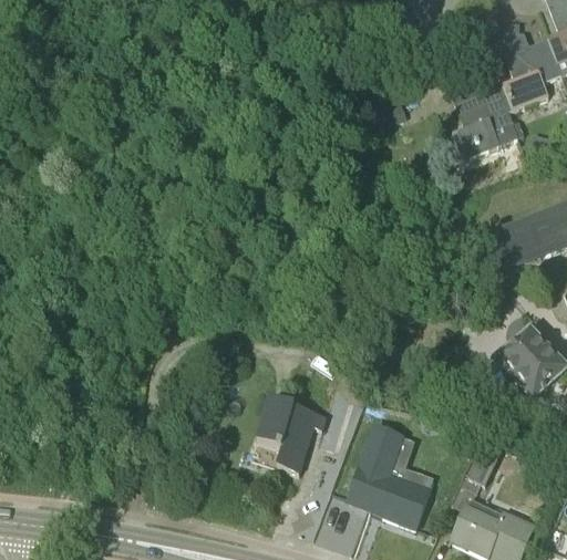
[(549,39),(563,74),(566,72),(566,0),(545,0),(559,34),(549,39)]
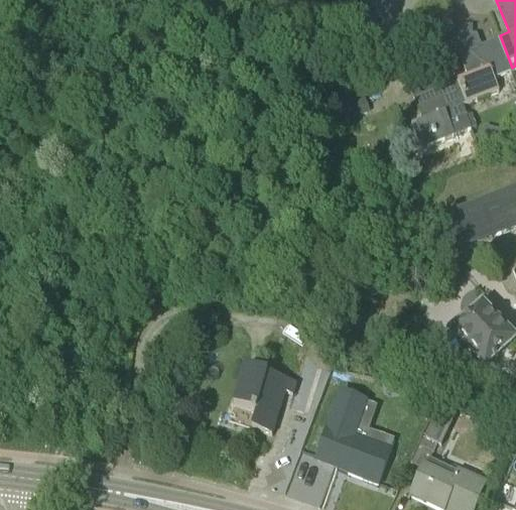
[(512,68),(500,35),(482,42),(477,30),(452,30),(469,75),(456,80),(464,102),(499,89),(494,75),(512,68)]
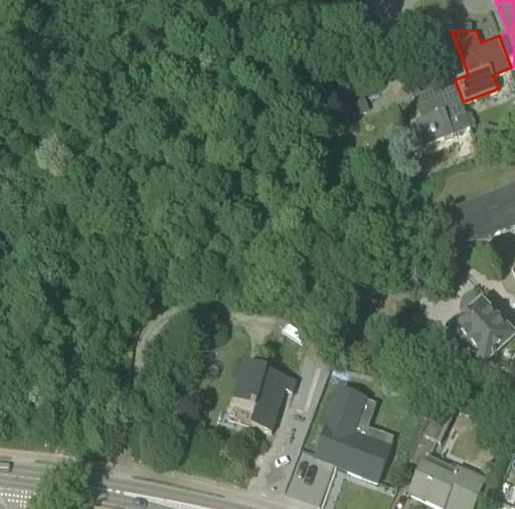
[(463,102),(455,79),(436,87),(432,75),(406,75),(423,119),(411,123),(420,145),(454,133),(471,125),(462,102),(463,102)]
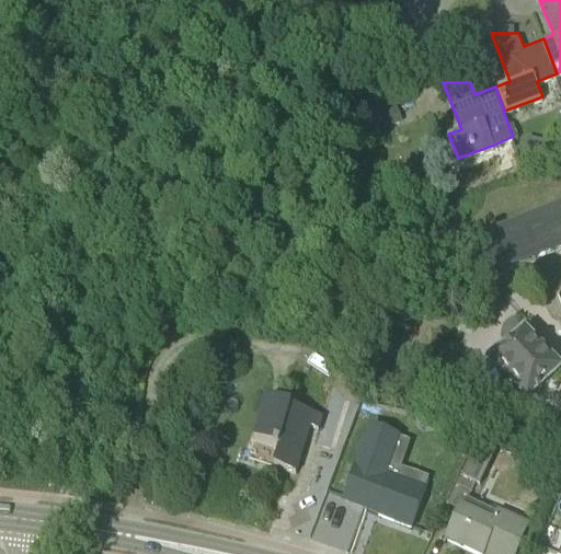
[(397,103),(381,108),(387,123),(402,116),(397,103)]
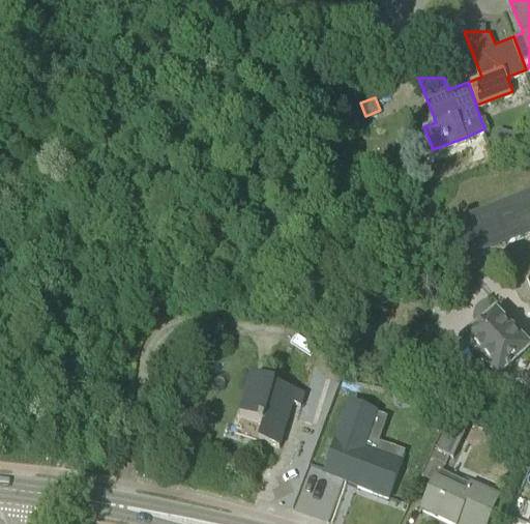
[(508,325),(509,324),(496,311),(450,354),(484,390),(527,350),(508,330),(508,331),(507,330),(507,326),(508,325)]
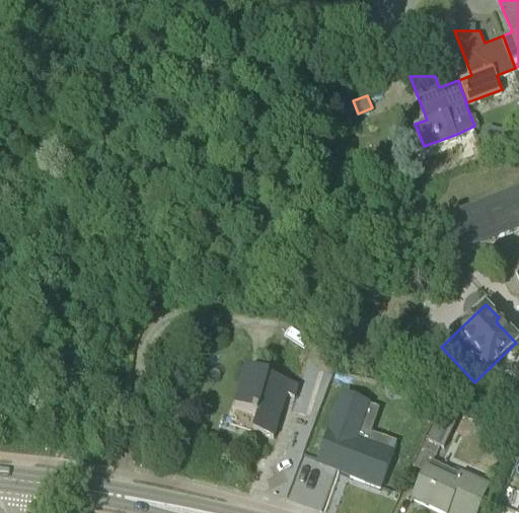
[(296,394),(300,382),(247,367),(236,407),(258,413),(253,428),(274,434),(287,391),(296,394)]
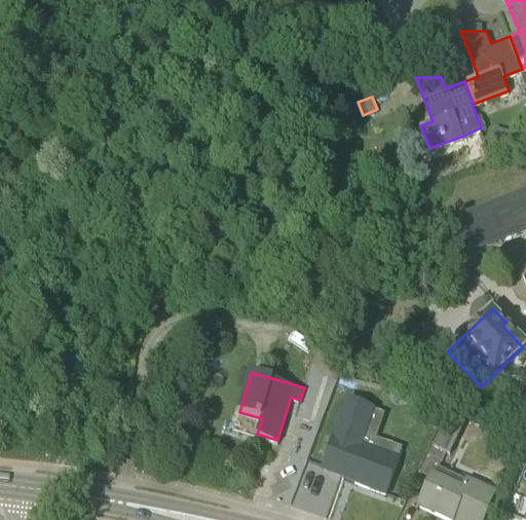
[(385,491),(399,454),(363,442),(375,406),(348,397),(325,463),(344,471),(342,476),(385,491)]
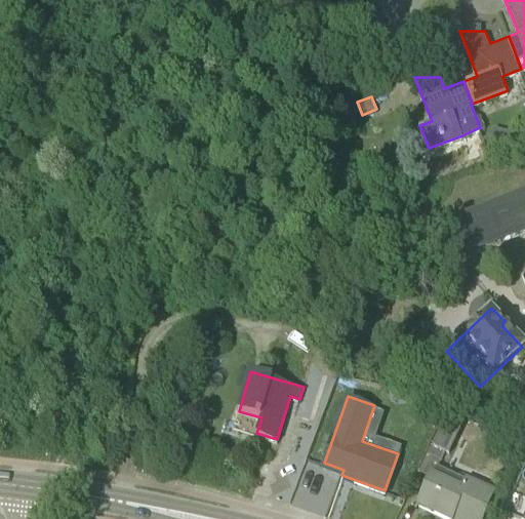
[(449,406),(433,442),(448,449),(466,413),(449,406)]
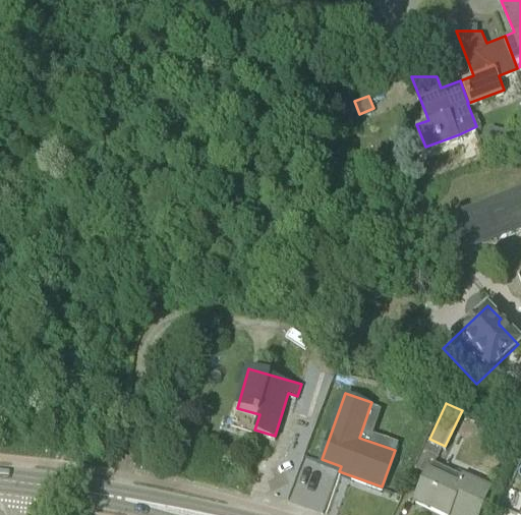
[(461,472),(435,460),(441,445),(427,439),(417,466),(429,470),(417,499),(449,513),(452,514),(476,514),(489,482),(462,471),(461,472)]
